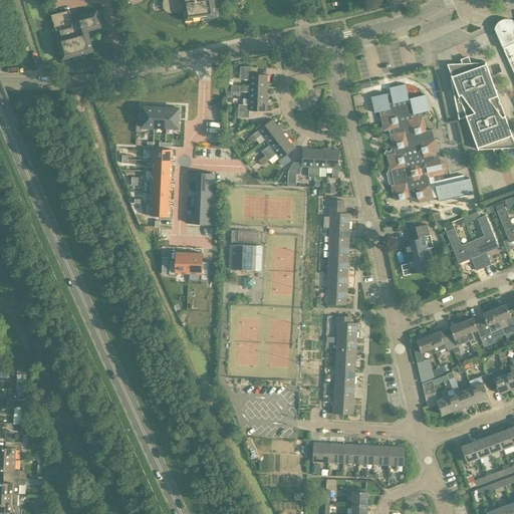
[(165,0),(166,0),(165,2),(165,4),(165,7),(166,9),(167,10),(168,11),(170,12),(172,12),(185,10),(186,20),(193,19),(193,20),(211,17),(210,17),(217,16),(214,0),(165,0)]
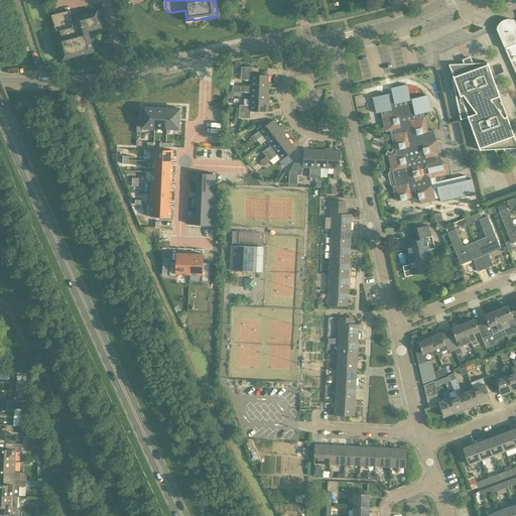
[(89,31),(103,27),(98,12),(78,17),(79,23),(75,24),(71,10),(52,15),(57,33),(62,31),(63,37),(58,38),(65,59),(95,51),(89,31)]
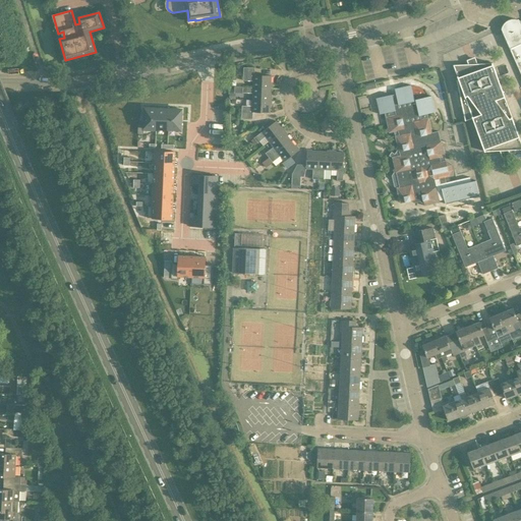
[(520,22),(520,23),(520,21),(517,19),(514,19),(511,19),(508,20),(505,21),(503,23),(502,26),(501,30),(520,75),(520,22)]
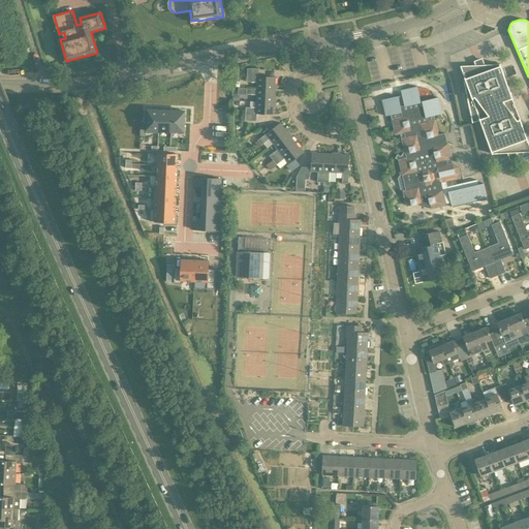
[(464,82),(472,123),(479,120),(492,154),(507,153),(508,158),(517,155),(517,153),(528,152),(528,145),(499,64),(485,65),(483,60),(474,63),(475,65),(460,66),(465,82),(464,82)]
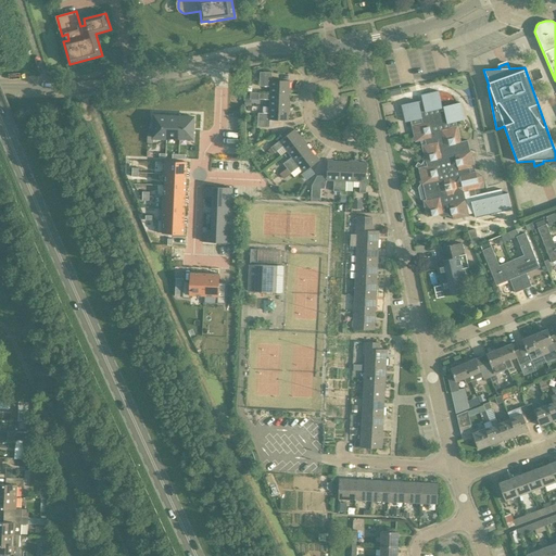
[(272,73),(260,72),(260,86),(269,87),(269,93),(289,95),(289,81),(272,80),(272,73)]
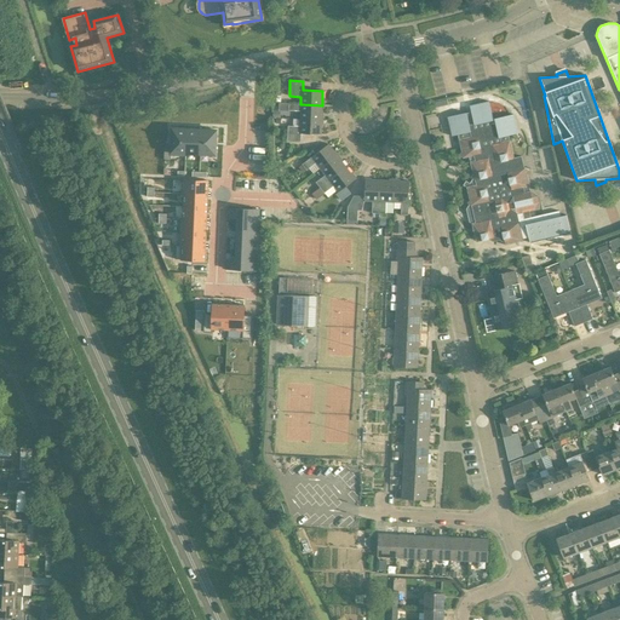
[(466,113),(447,116),(451,136),(457,135),(460,151),(459,155),(463,158),(463,159),(469,158),(472,173),(470,177),(472,178),(469,183),(465,181),(463,185),(466,188),(469,200),(466,204),(469,205),(465,210),(469,223),(471,224),(475,242),(488,239),(492,241),(499,240),(503,242),(504,242),(504,245),(523,241),(523,239),(528,237),(530,242),(570,233),(567,214),(560,216),(560,211),(535,216),(534,211),(534,210),(539,202),(538,196),(530,191),(527,174),(529,171),(526,168),(526,167),(523,167),(521,156),(514,158),(509,136),(517,133),(512,114),(494,119),(492,120),(488,102),(469,105),(470,113),(466,113)]
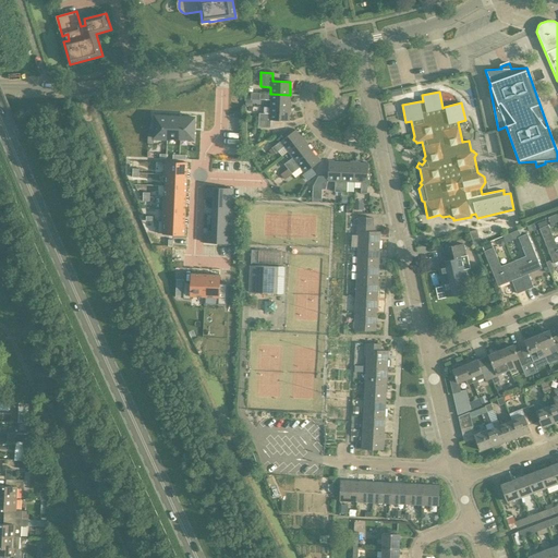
[(269,107),(289,108),(290,95),(270,94),(259,93),(259,99),(270,100),(269,107)]
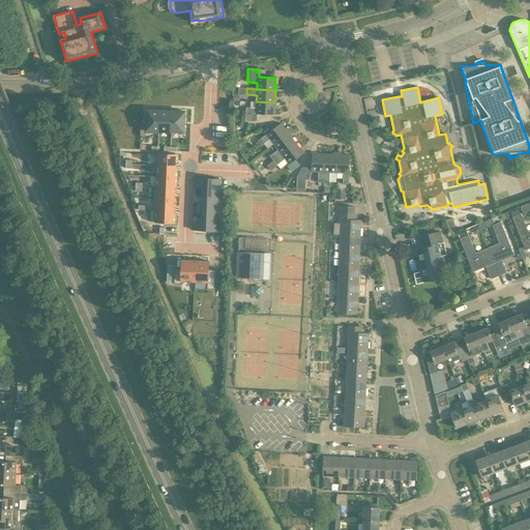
[(274,115),(274,102),(256,101),(256,108),(245,108),(245,121),(257,121),(257,115),(274,115)]
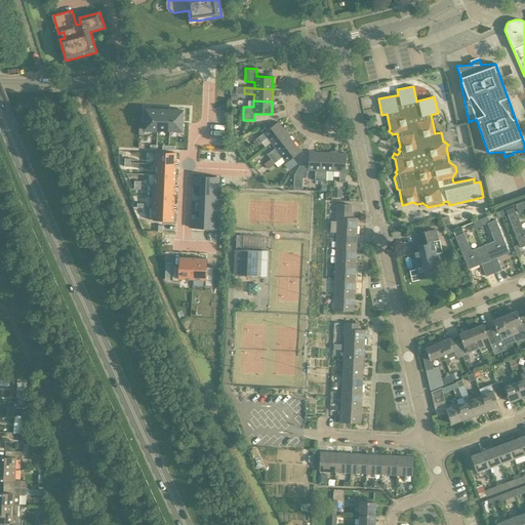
[(146,109),(145,129),(157,129),(158,110),(146,109)]
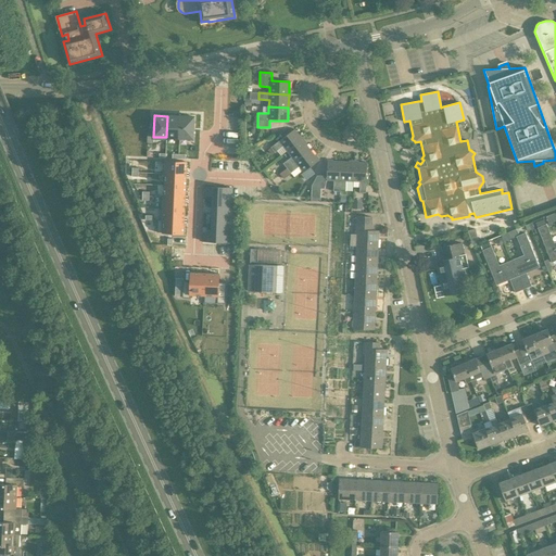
[(167,116),(166,137),(179,138),(180,116),(167,116)]
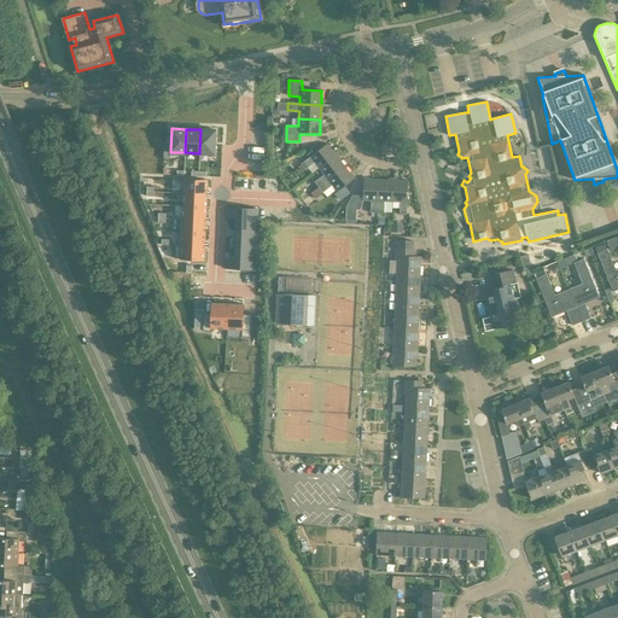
[(200,129),(199,153),(214,153),(215,130),(200,129)]
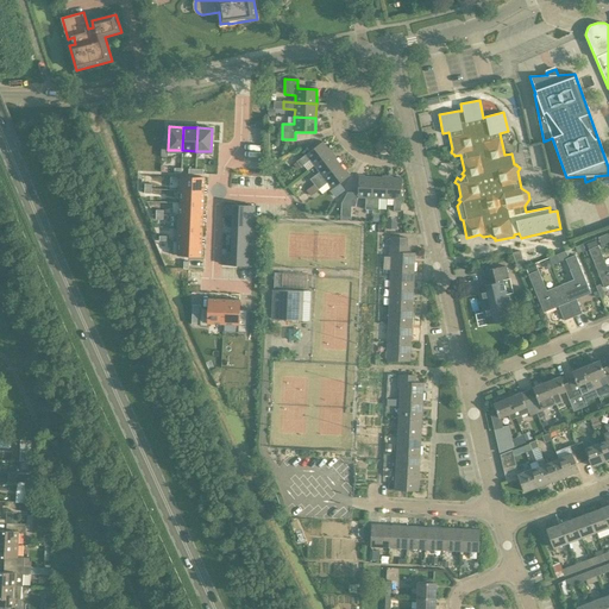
[(309,161),(314,167),(331,154),(322,142),(296,162),(301,168),(309,161)]
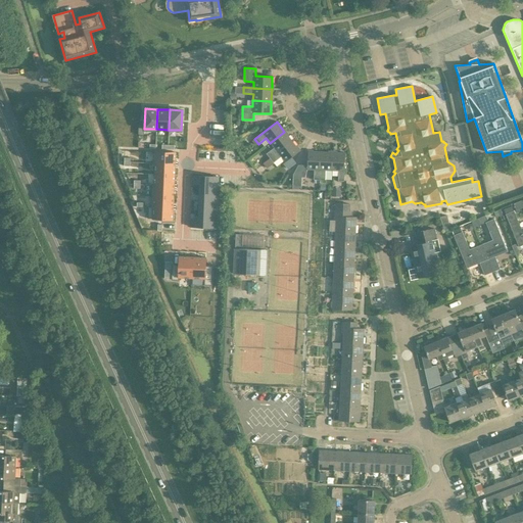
[(269,158),(291,142),(284,132),(270,143),(274,148),(266,154),(269,158)]
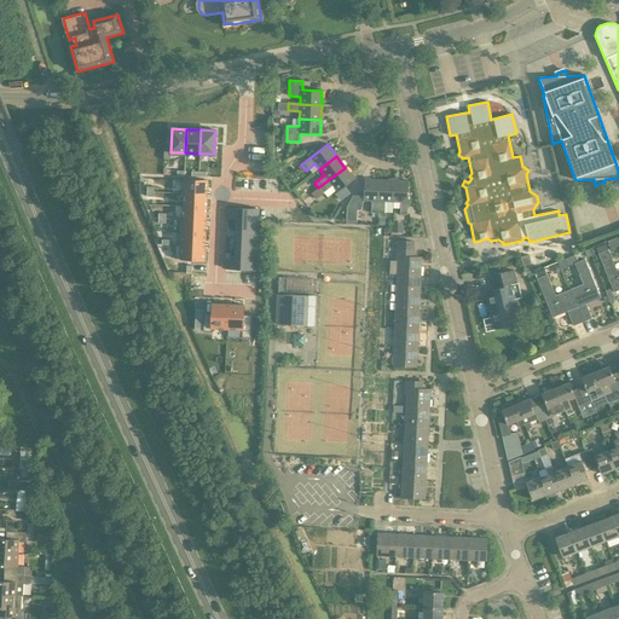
[(354,180),(345,168),(318,187),(323,194),(333,186),(337,192),(354,180)]
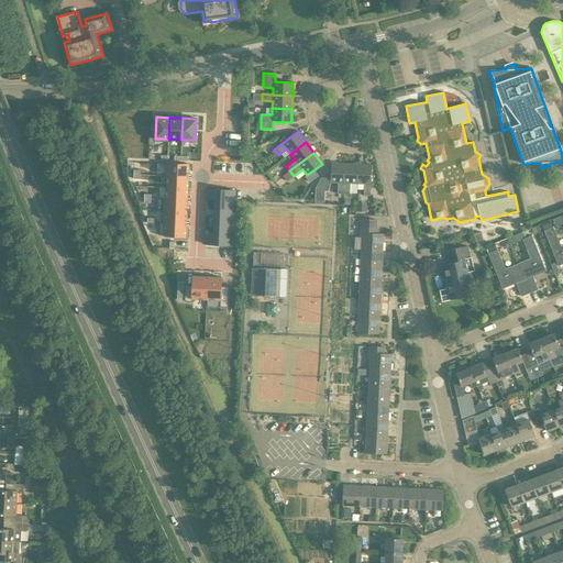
[(168,164),(167,176),(188,177),(188,165),(168,164)]
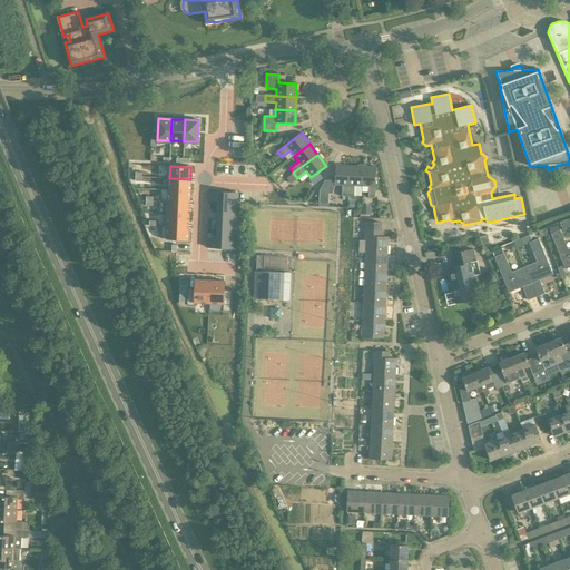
[(341,197),(347,197),(349,167),(335,166),(334,186),(342,186),(341,197)]
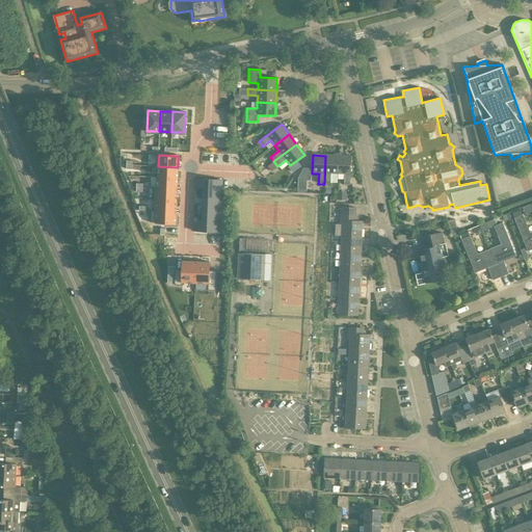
[(325,156),(324,184),(329,184),(330,175),(337,175),(338,156),(325,156)]
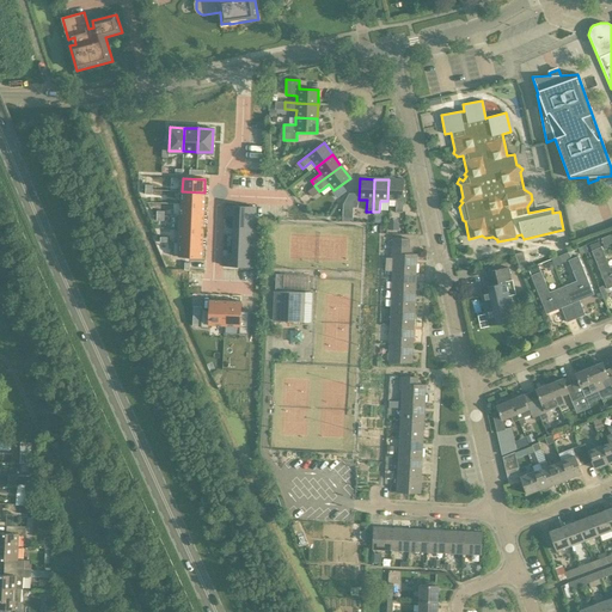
[(403,181),(389,179),(387,201),(395,201),(395,213),(402,213),(403,181)]
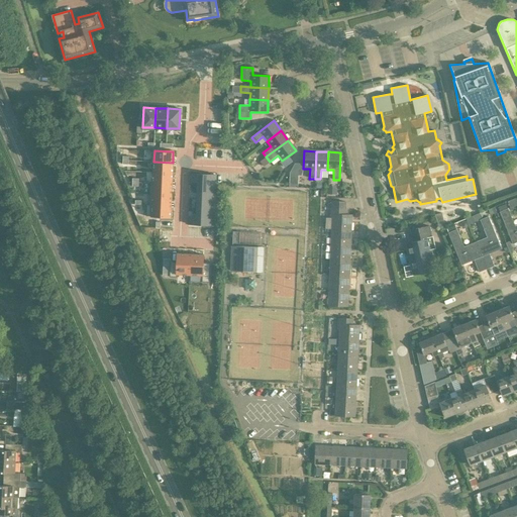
[(266,157),(260,163),(263,168),(270,163),(270,162),(266,157)]
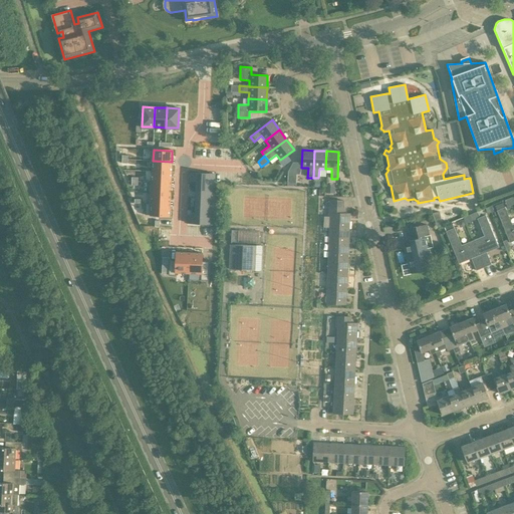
[(153,161),(153,171),(171,172),(172,162),(153,161)]
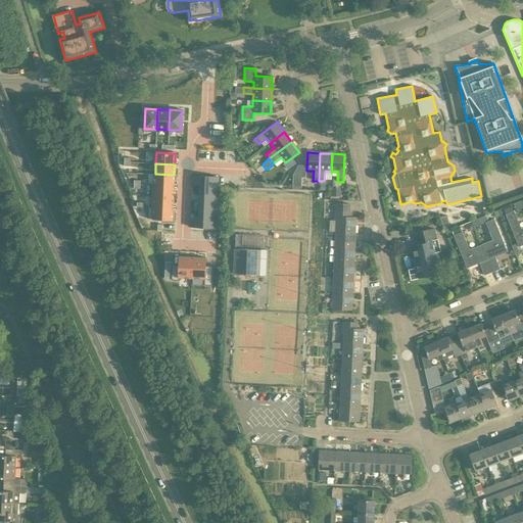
[(155,174),(154,185),(174,186),(174,175),(155,174)]
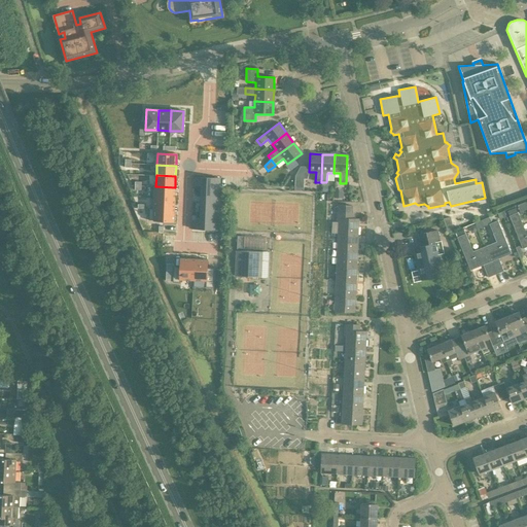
[(195,177),(194,184),(206,185),(206,203),(219,204),(220,178),(195,177)]
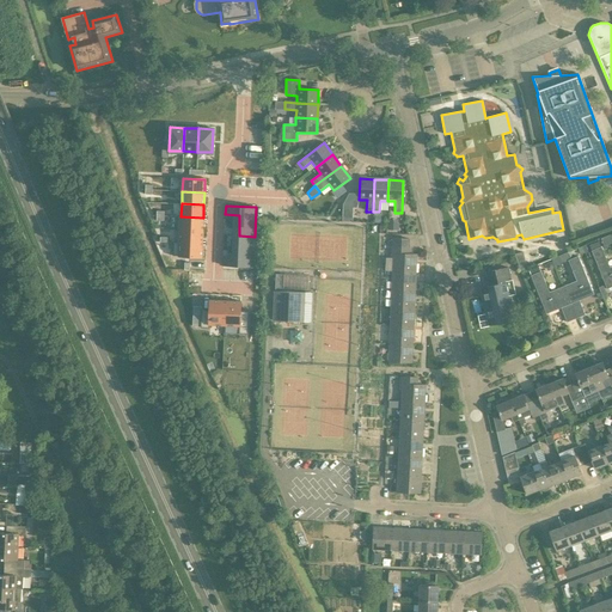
[(353,219),(353,207),(343,207),(343,219),(353,219)]
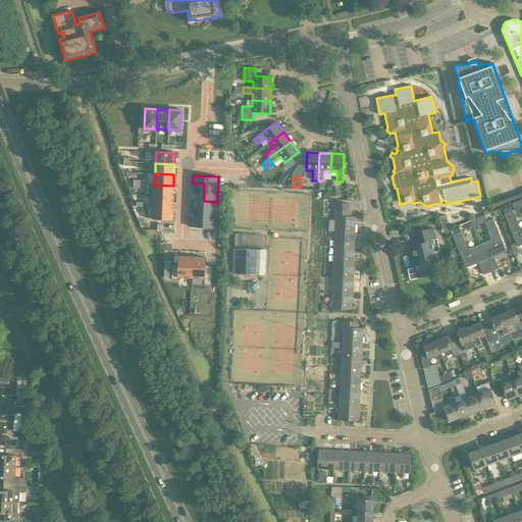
[(154,185),(154,196),(172,197),(173,186),(154,185)]
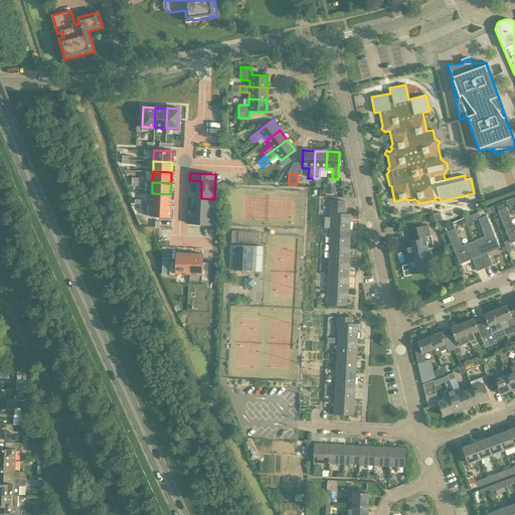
[(152,193),(151,204),(170,205),(170,194),(152,193)]
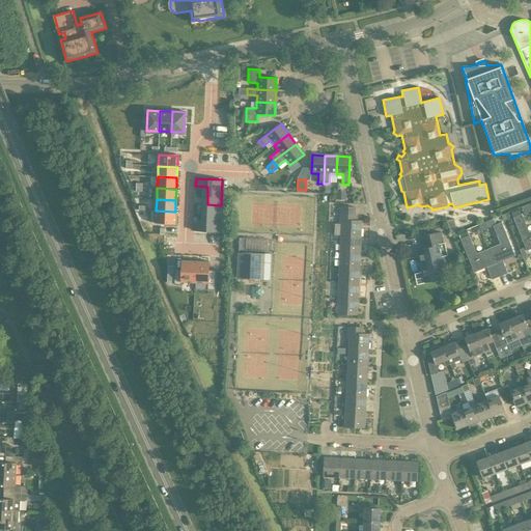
[(194,223),(193,229),(220,231),(221,205),(206,205),(206,223),(194,223)]
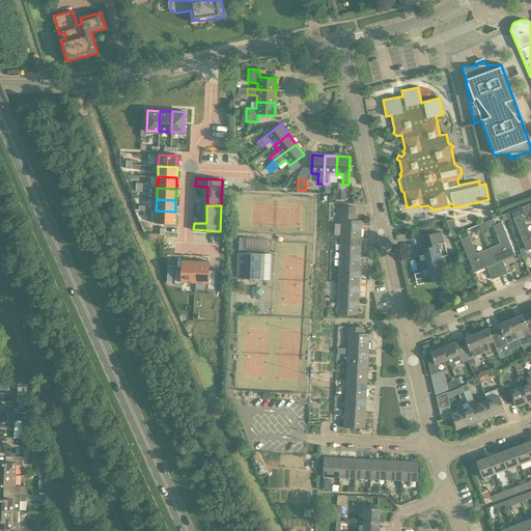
[(340,236),(360,238),(361,222),(354,222),(355,208),(340,207),(339,215),(339,225),(340,225),(340,236)]
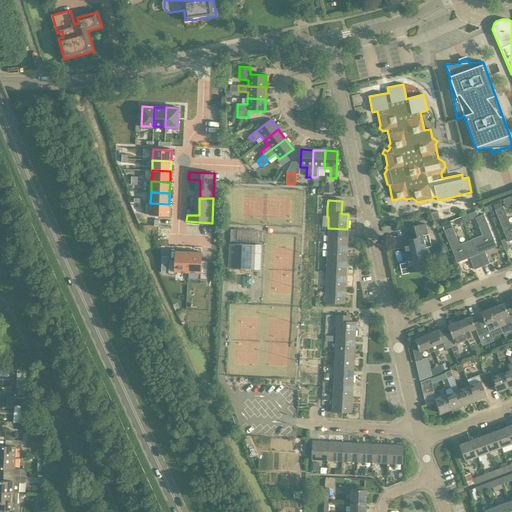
[(511,223),(510,224),(503,206),(502,207),(500,202),(493,205),(495,210),(507,242),(511,239),(511,223)]
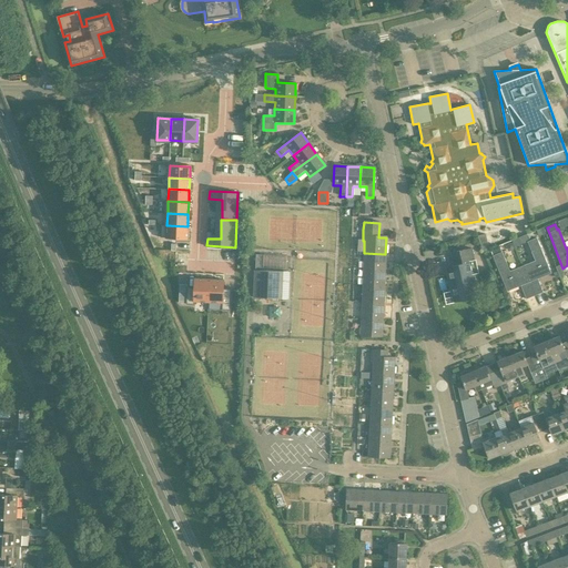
[(166,225),(166,237),(188,239),(188,226),(166,225)]
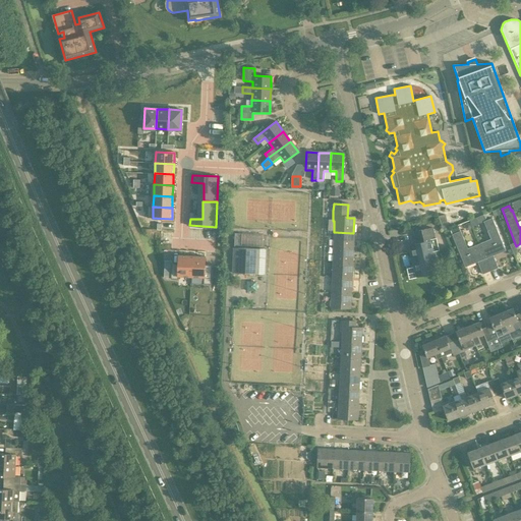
[(490,239),(479,244),(490,271),(498,268),(493,255),(505,250),(491,218),(483,222),(490,239)]
